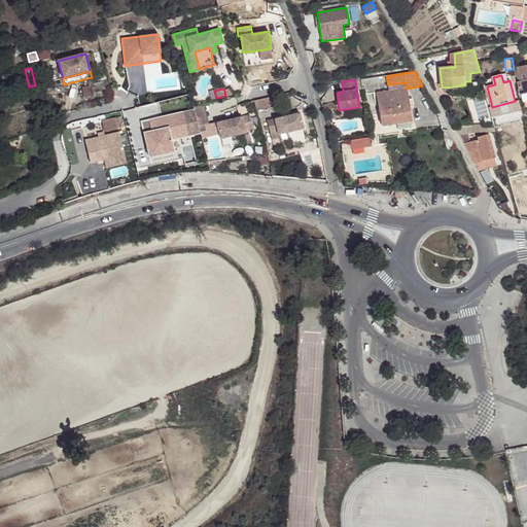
[(412,120),(407,89),(377,93),(382,125),(412,120)]
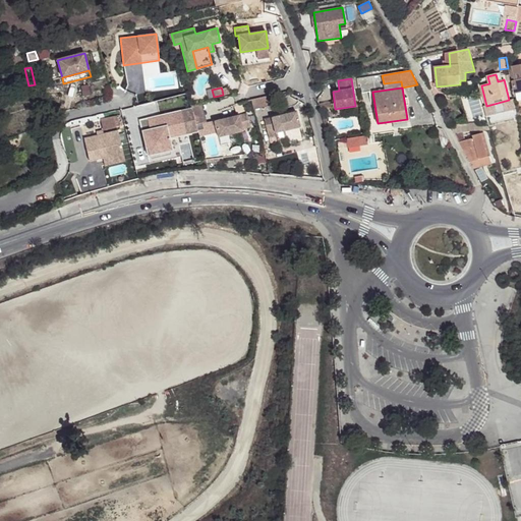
[(276,104),(273,95),(251,100),(253,109),(276,104)]
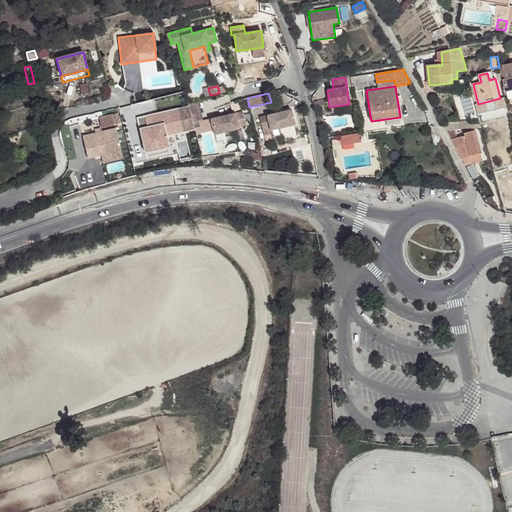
[(195,101),(186,103),(195,134),(200,132),(198,122),(201,122),(195,101)]
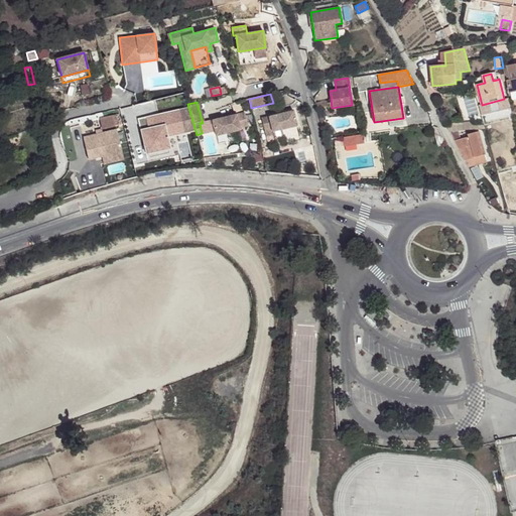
[(183,133),(178,110),(146,118),(151,141),(183,133)]
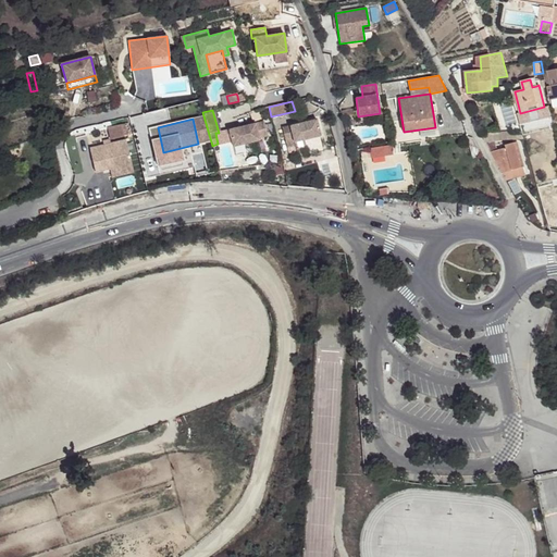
[(321,136),(317,120),(282,127),(286,147),(295,145),(295,141),(304,139),(321,136)]
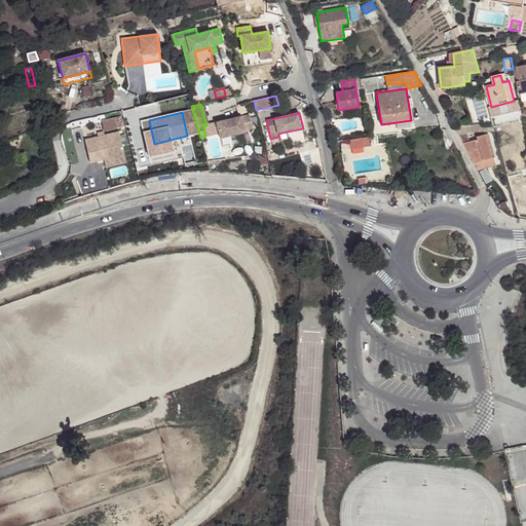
[(250,115),(216,122),(220,138),(245,133),(245,130),(253,128),(250,115)]
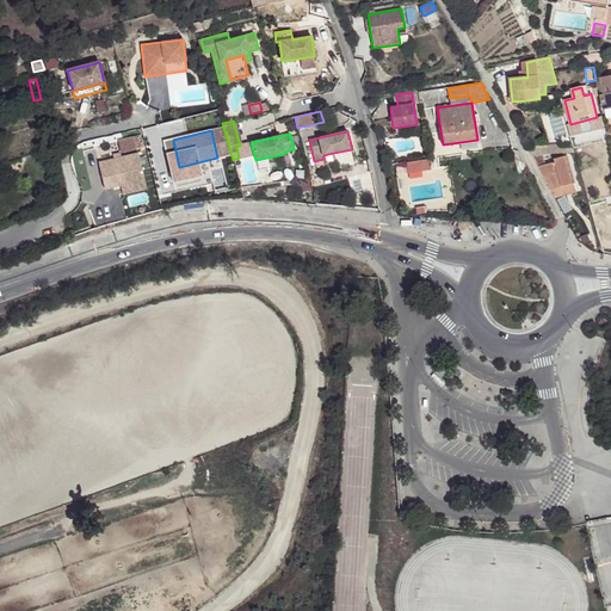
[(140,135),(117,140),(121,153),(136,149),(136,148),(143,147),(140,135)]
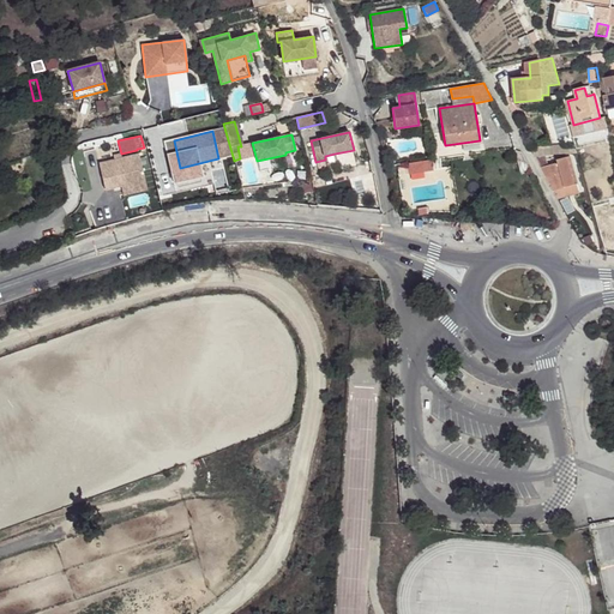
[(533,148),(536,156),(546,156),(564,155),(564,149),(564,145),(533,148)]
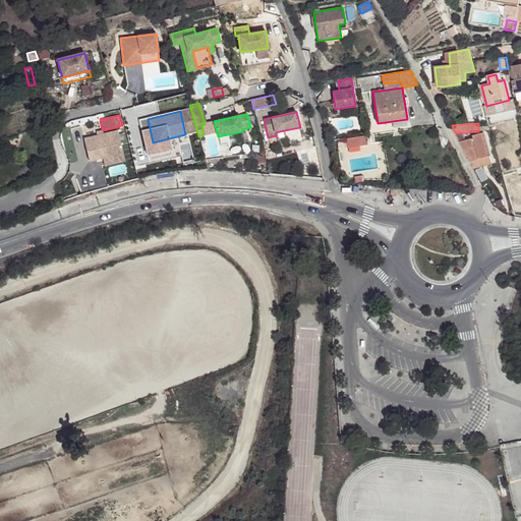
[(450,142),(443,129),(437,128),(442,146),(450,142)]
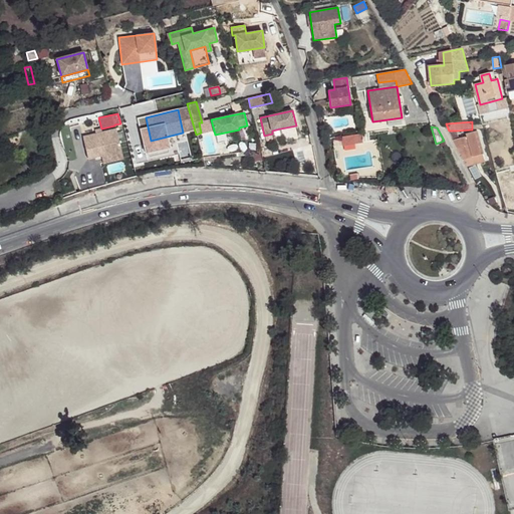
[(82,137),(88,159),(101,156),(103,164),(123,159),(115,129),(102,133),(101,130),(95,131),(96,134),(82,137)]
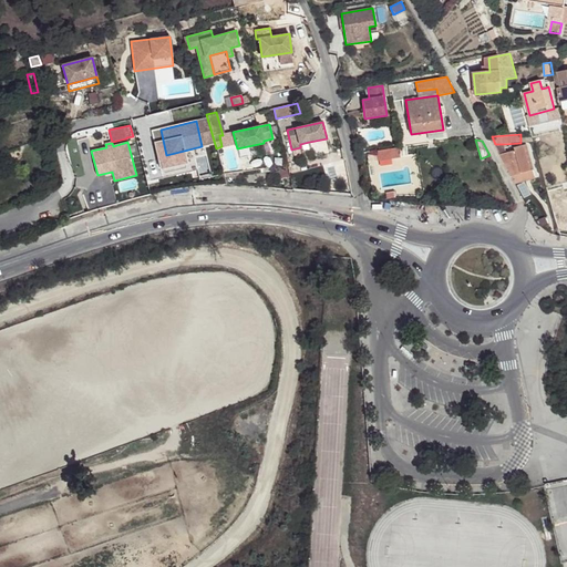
[(311,151),(309,142),(300,144),(300,147),(301,153),(311,151)]
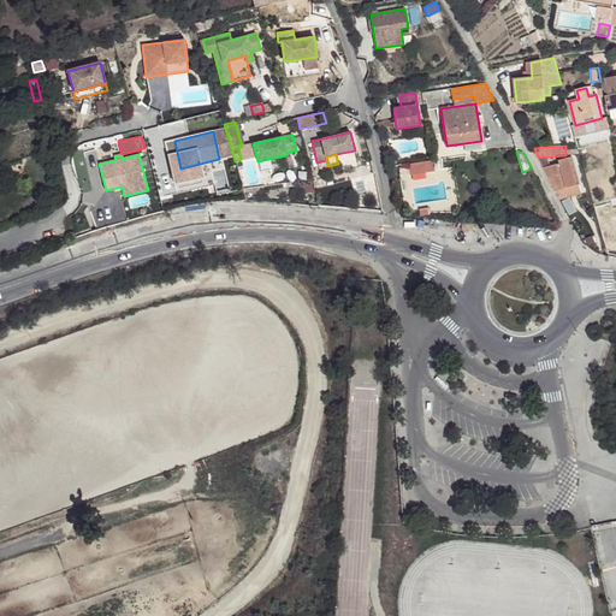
[(557,190),(579,185),(572,157),(560,160),(560,164),(550,166),(548,157),(538,157),(555,191),(557,190)]
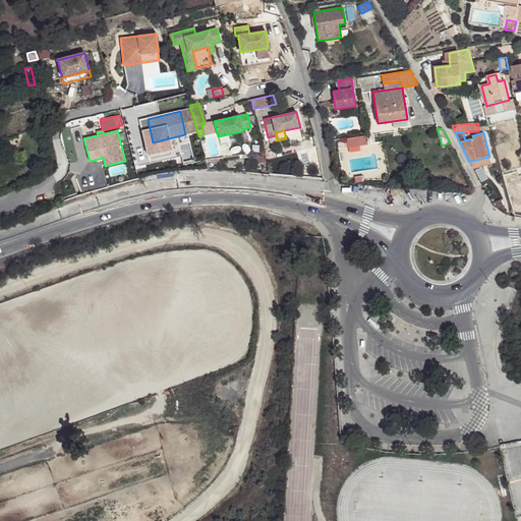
[(345,139),(347,148),(367,145),(365,135),(345,139)]
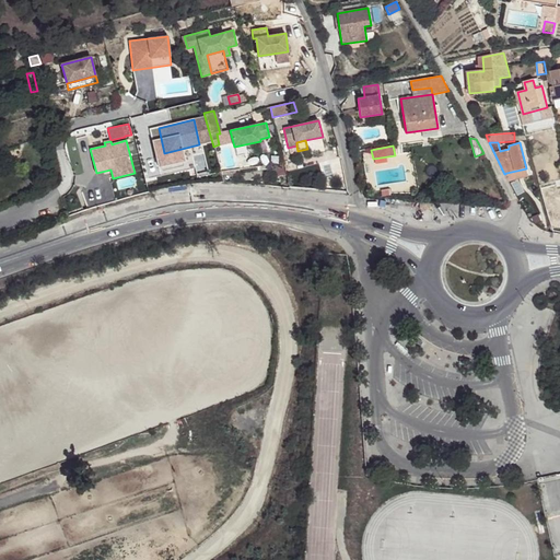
[(509,181),(528,176),(526,168),(506,173),(509,181)]
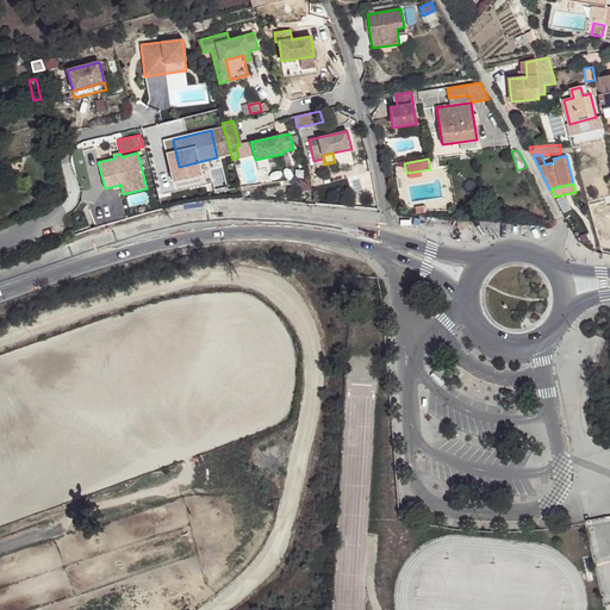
[(468,217),(458,217),(458,228),(468,228),(468,217)]
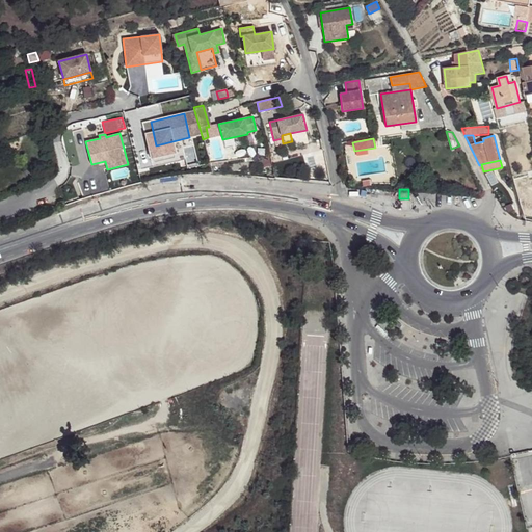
[(507,193),(497,200),(501,206),(511,200),(507,193)]
